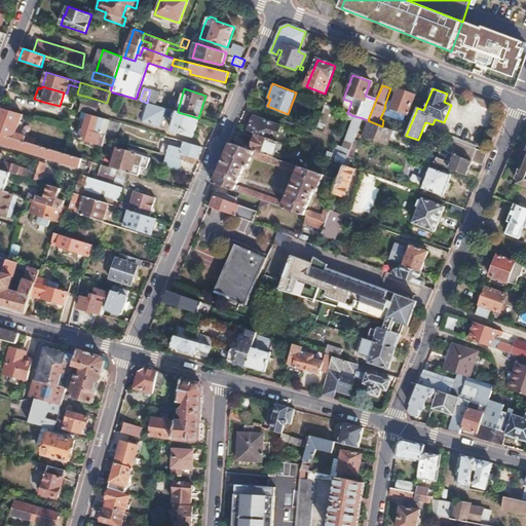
[(398,89),(390,108),(408,114),(415,96),(398,89)]
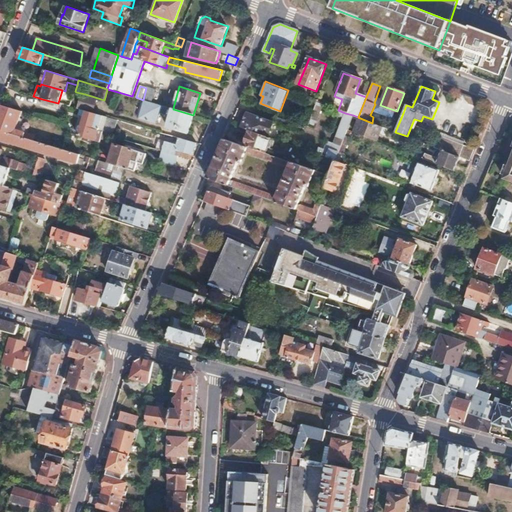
[(107,89),(105,97),(115,100),(118,92),(107,89)]
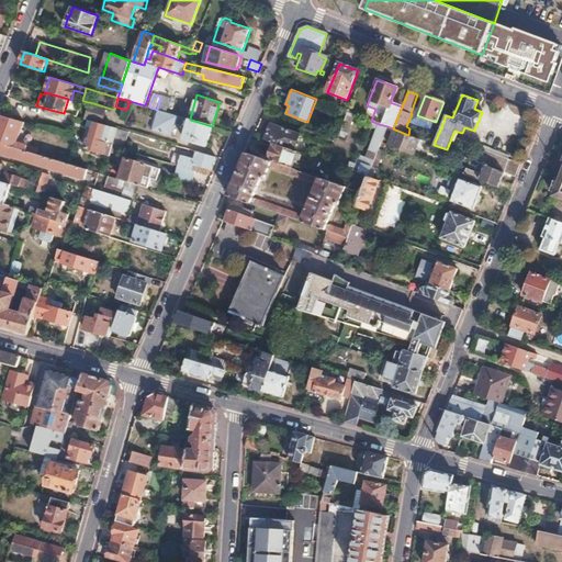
[(83,101),(79,116),(91,120),(94,111),(91,110),(93,103),(83,101)]
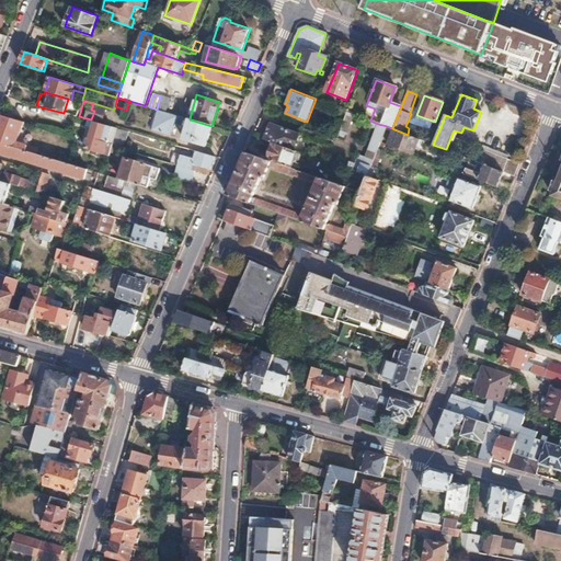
[(473,130),(470,140),(513,157),(525,123),(483,106),(481,112),(473,130)]
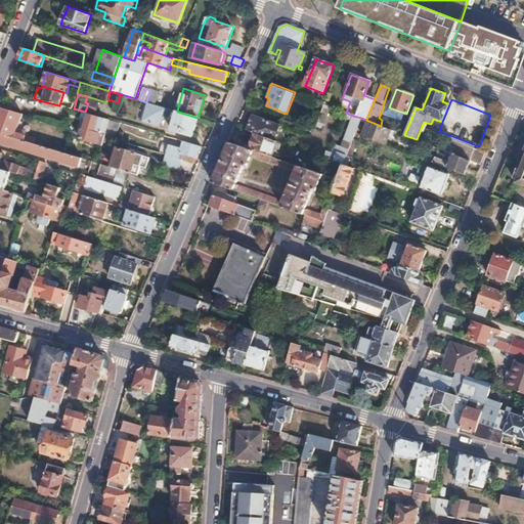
[(43,101),(41,107),(61,113),(63,106),(59,105),(43,101)]
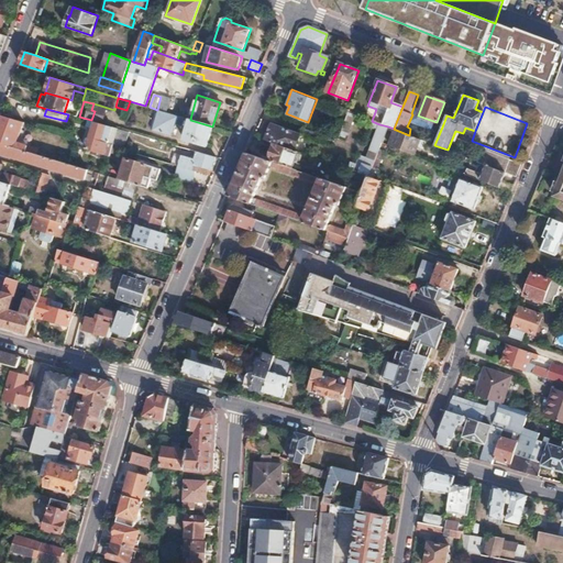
[(154,132),(175,136),(179,116),(158,111),(154,132)]
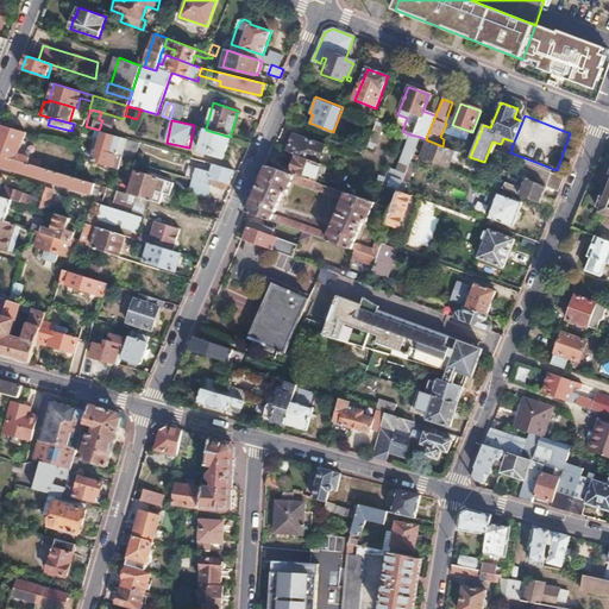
[(377,150),(385,124),(377,121),(369,148),(377,150)]
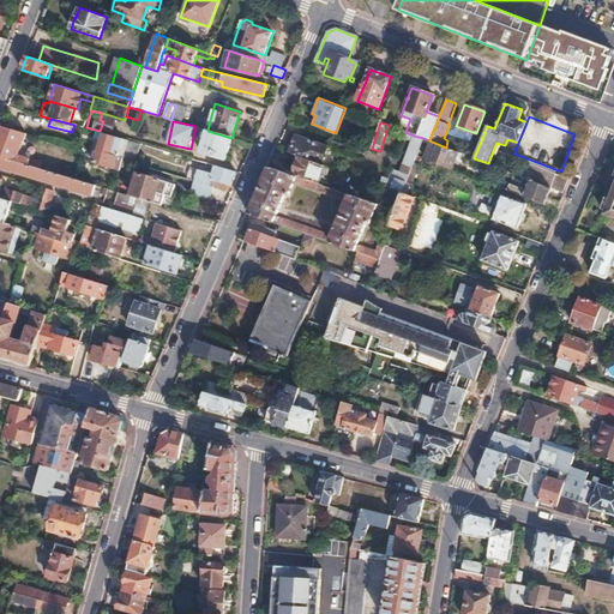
[(0,126),(0,157),(38,169),(41,161),(20,155),(26,134),(0,126)]
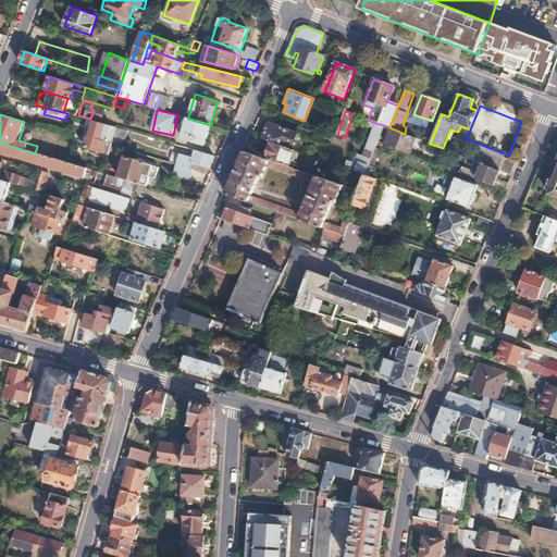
[(87,119),(85,125),(91,127),(88,136),(111,144),(116,127),(87,119)]
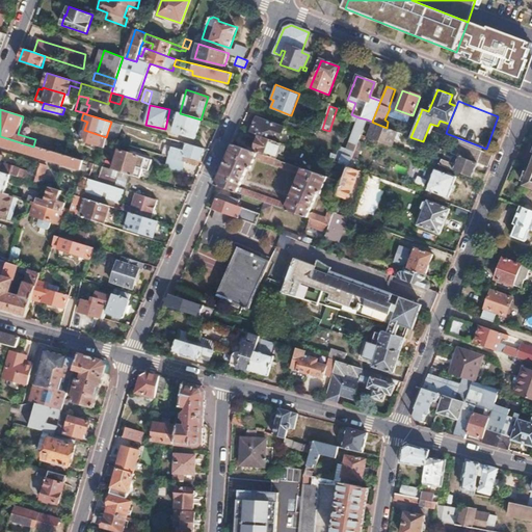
[(180,113),(175,133),(195,139),(201,120),(180,113)]
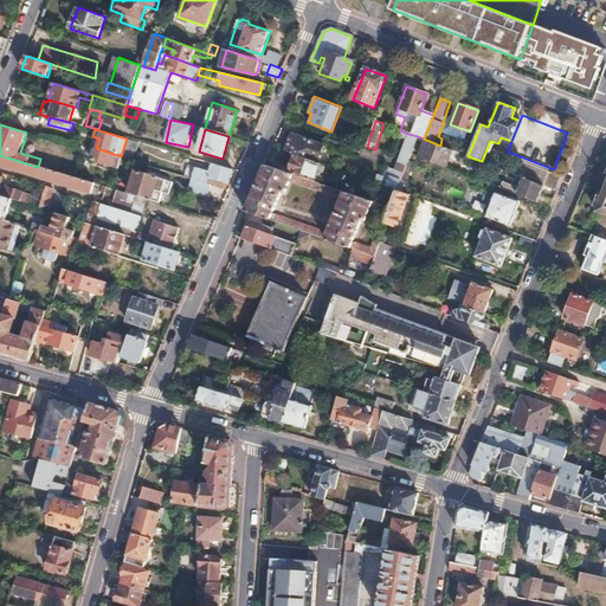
[(292,133),(285,152),(295,155),(316,162),(323,143),(292,133)]
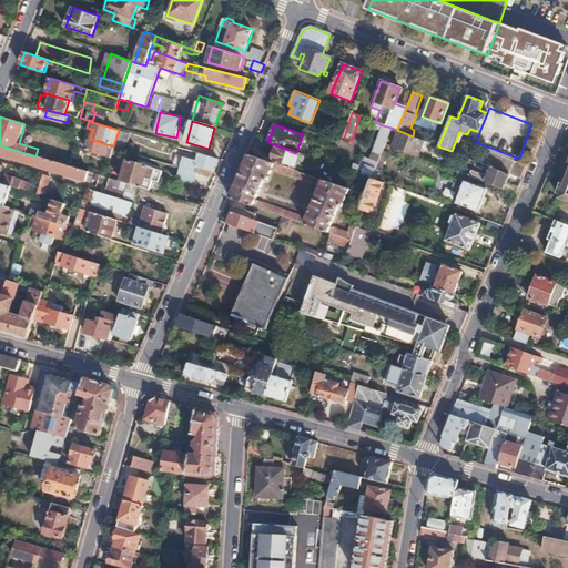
[(438,133),(434,144),(438,146),(447,125),(443,124),(438,134),(438,133)]
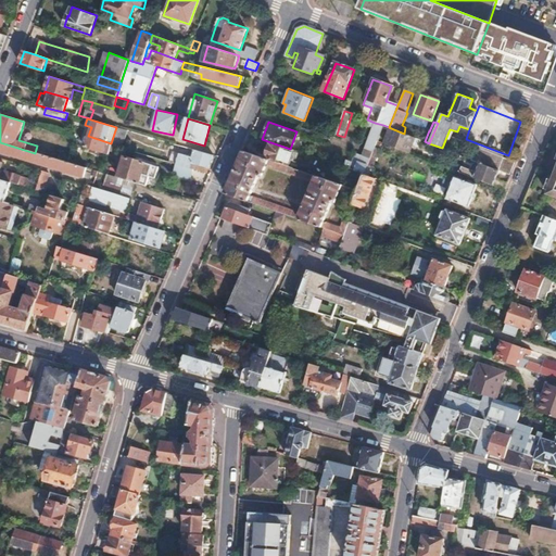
[(375,123),(365,149),(374,151),(378,141),(383,125),(375,123)]
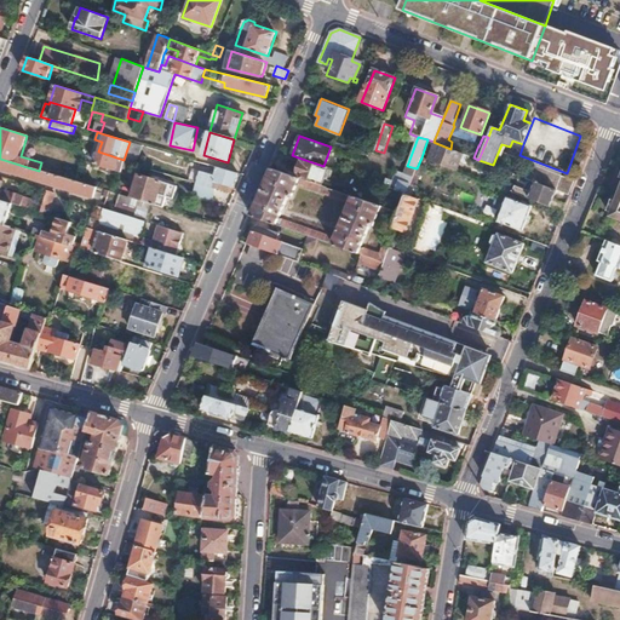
[(130,142),(124,160),(133,162),(135,160),(137,161),(142,145),(130,142)]
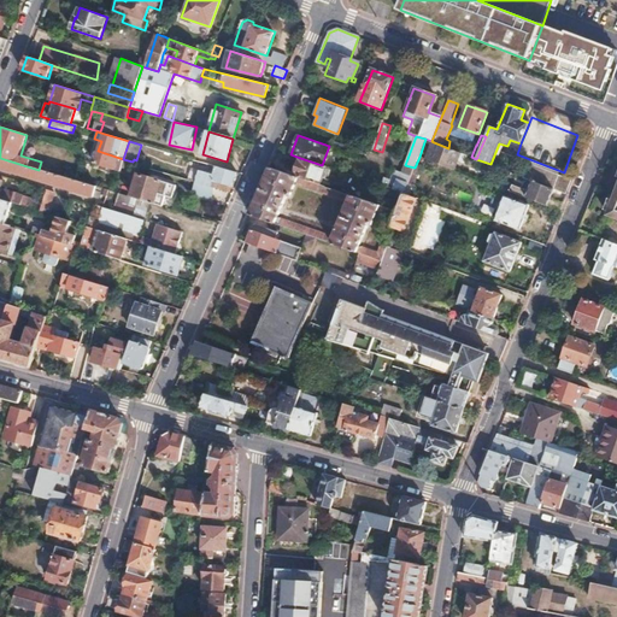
[(434,142),(427,159),(454,170),(460,153),(448,148),(434,142)]
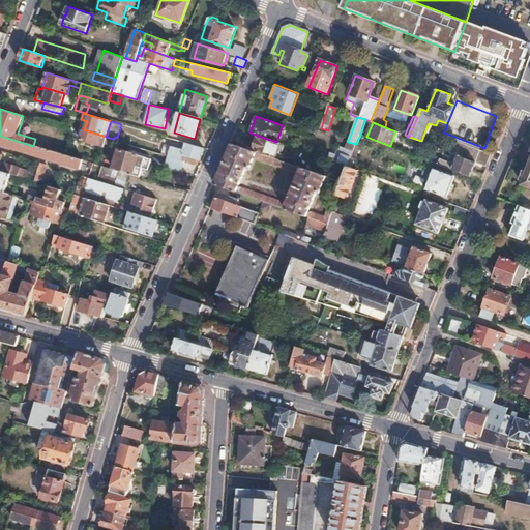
[(84,129),(81,141),(102,147),(106,139),(106,137),(84,129)]
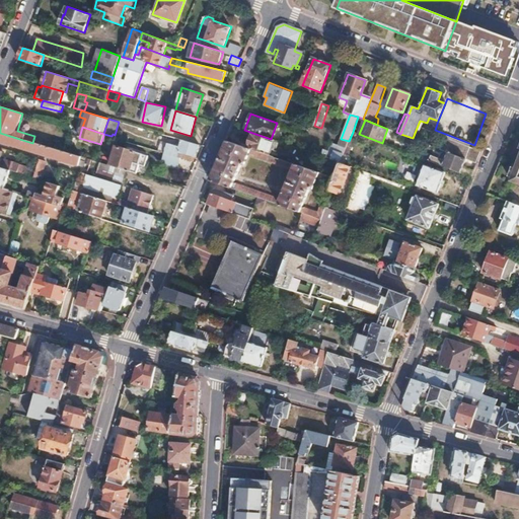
[(0,133),(0,142),(79,166),(81,157),(64,152),(32,143),(0,133)]
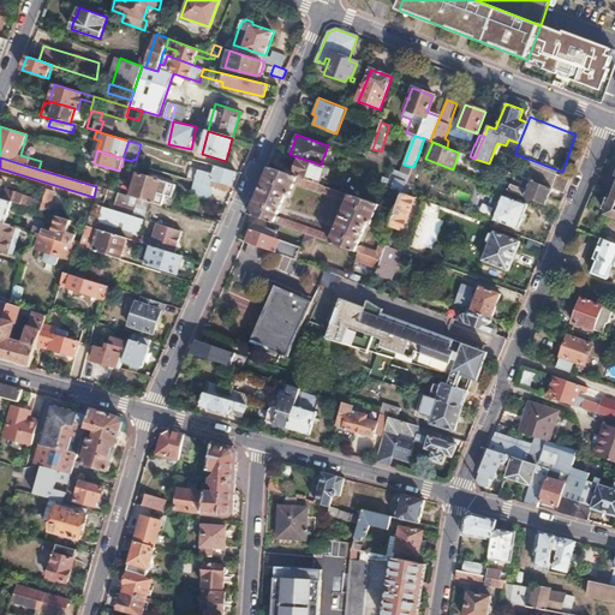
[(299,157),(293,175),(320,185),(326,166),(321,165),(299,157)]
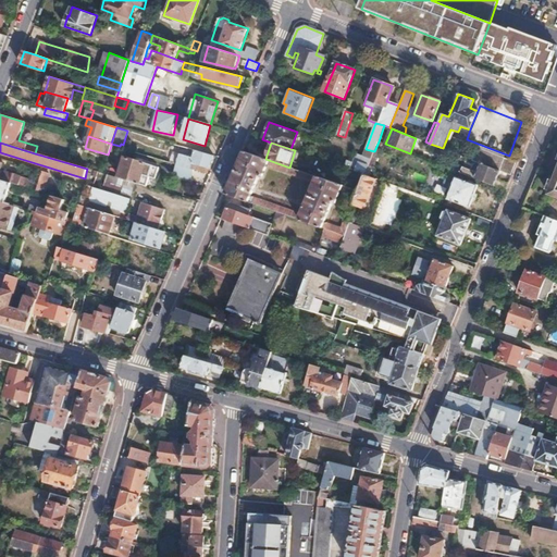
[(480,145),(473,160),(500,171),(511,175),(517,163),(504,159),(505,155),(480,145)]
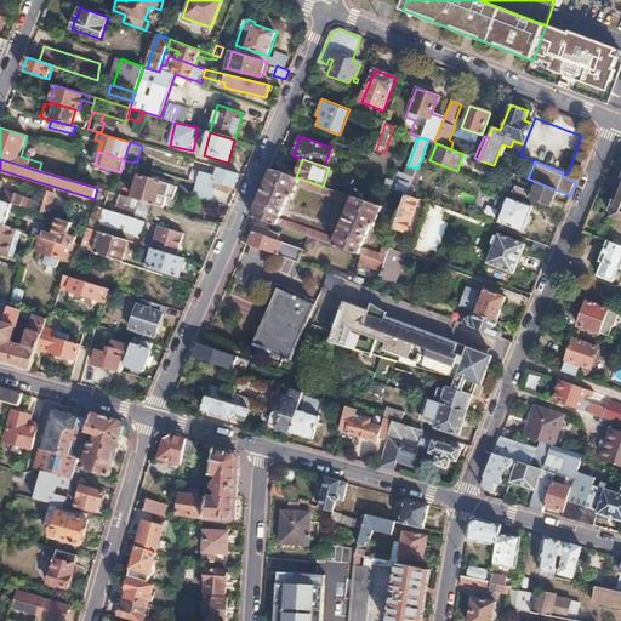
[(199,172),(197,183),(229,193),(232,187),(234,188),(239,174),(218,167),(216,176),(199,172)]
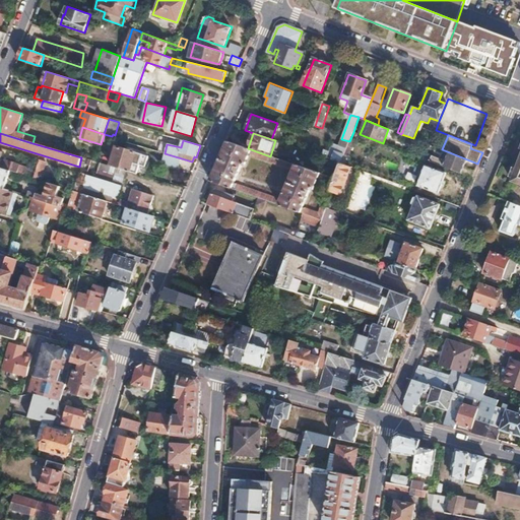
[(332,184),(334,178),(270,156),(248,148),(228,142),(210,181),(303,214),(309,216),(322,221),(323,219),(327,208),(323,207),(321,206),(318,214),(306,210),(302,210),(310,190),(313,191),(319,178),(322,181),(332,184)]
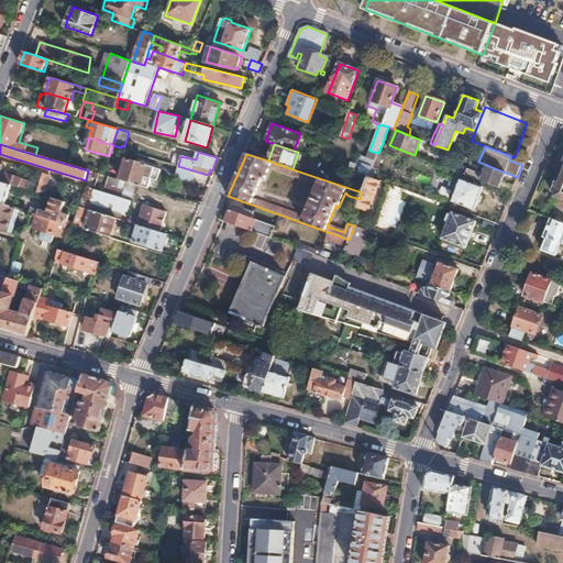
[(127,159),(120,180),(142,187),(147,165),(127,159)]
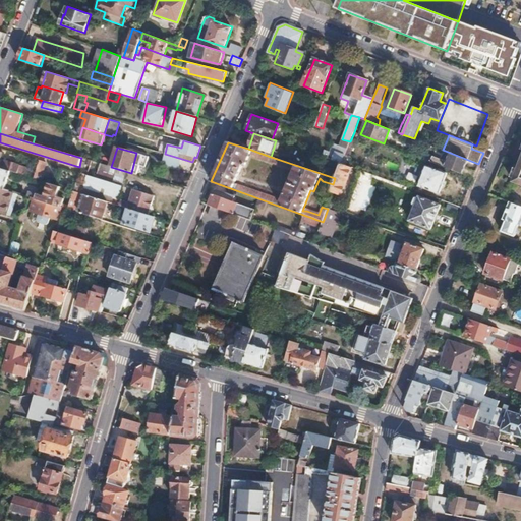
[(432,156),(430,162),(473,178),(475,172),(465,168),(468,160),(443,150),(442,150),(440,155),(448,158),(447,162),(432,156)]
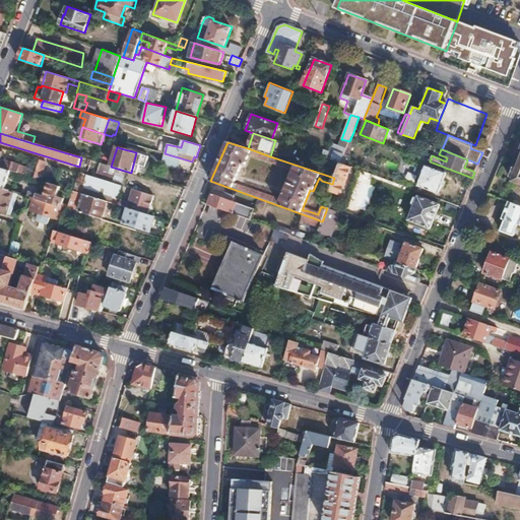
[(0,150),(0,169),(10,172),(17,174),(19,169),(23,170),(24,167),(0,160),(3,152),(0,150)]
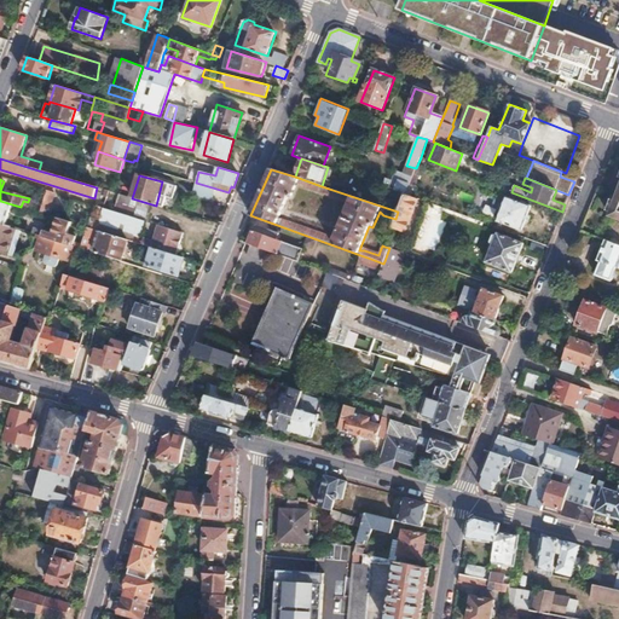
[(397,181),(394,190),(405,195),(409,185),(397,181)]
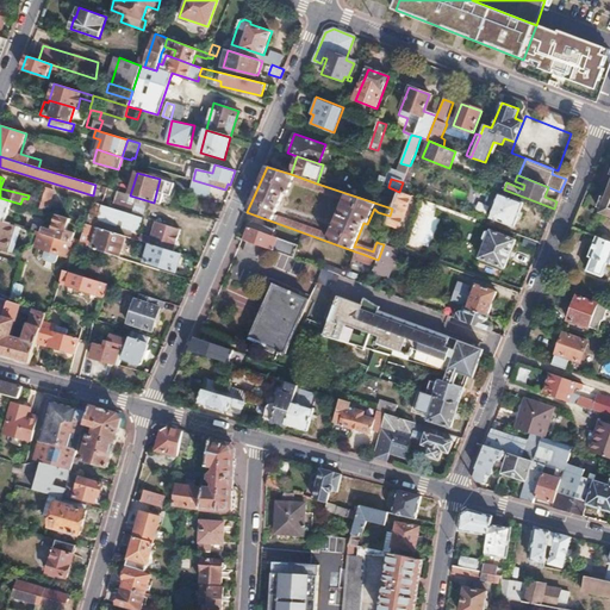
[(45,190),(39,210),(44,211),(45,206),(49,207),(54,192),(45,190)]
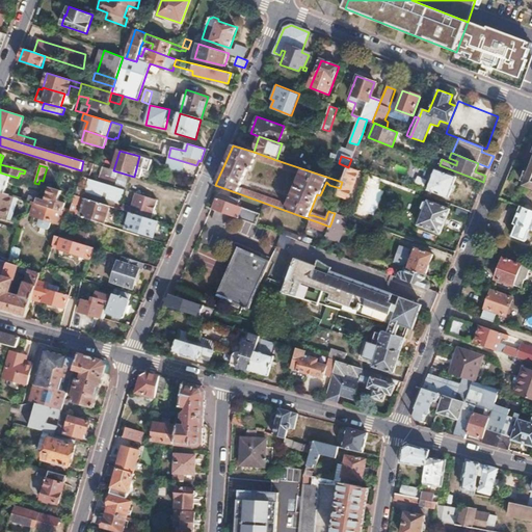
[(396,165),(394,171),(406,175),(408,168),(396,165)]
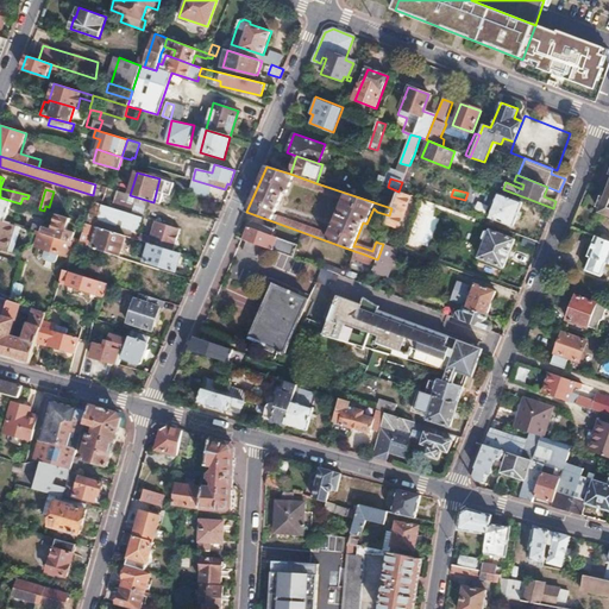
[(389,215),(378,243),(383,244),(387,234),(388,236),(393,225),(399,227),(410,195),(399,192),(391,208),(389,215)]
